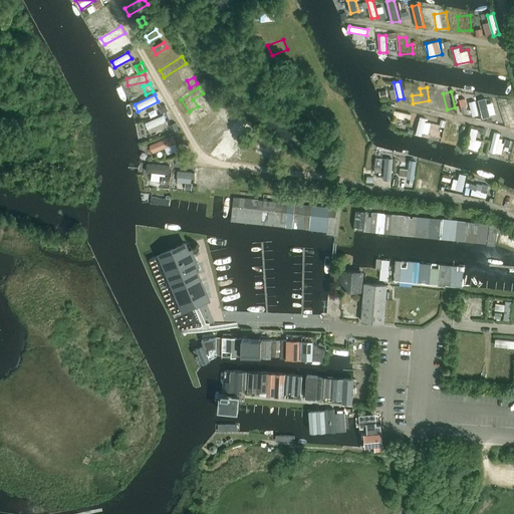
[(441,96),(434,96),(434,107),(442,107),(441,96)]
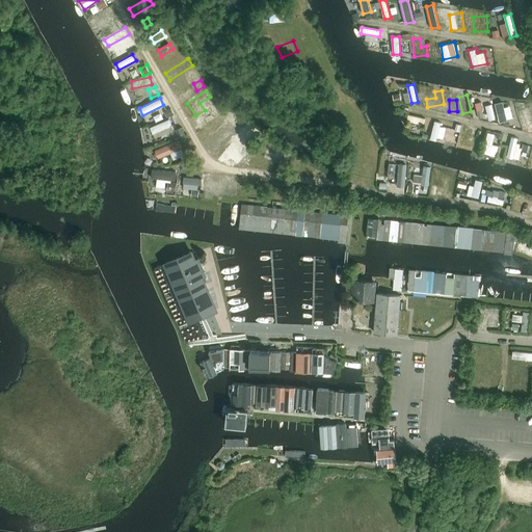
[(503,103),(496,104),(500,122),(507,121),(503,103)]
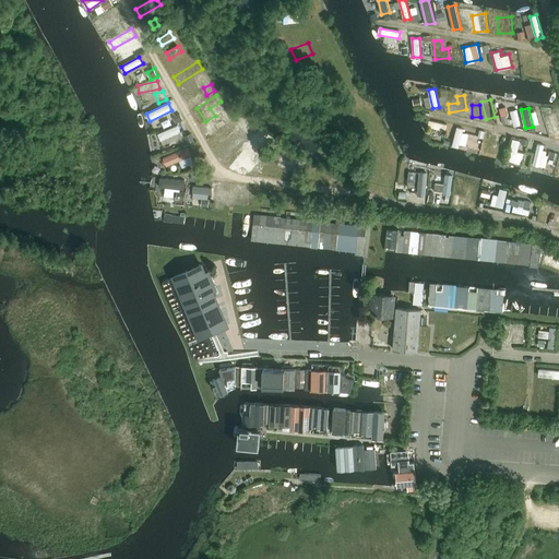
[(551,131),(558,129),(558,110),(547,114),(551,131)]
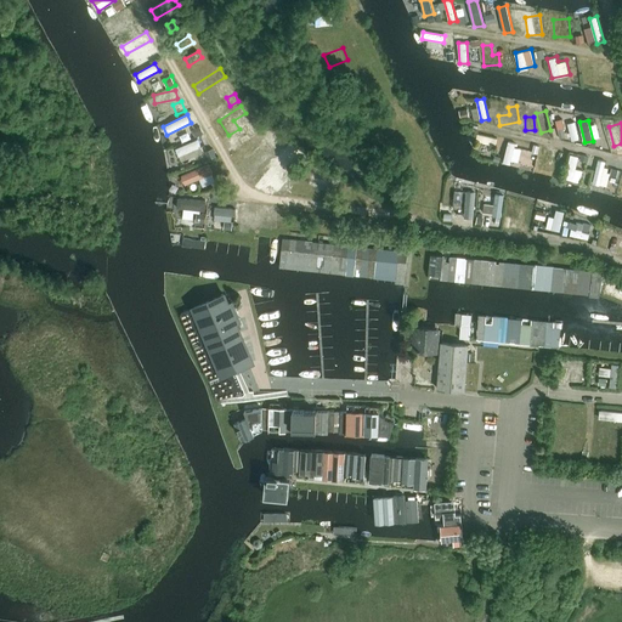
[(204,135),(201,128),(192,131),(196,139),(204,135)]
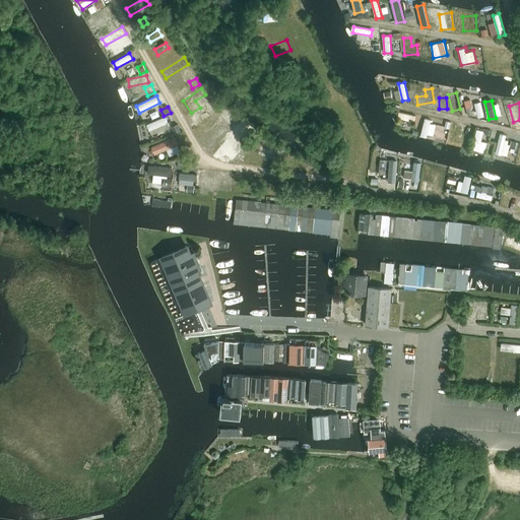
[(202,119),(213,113),(210,107),(199,112),(202,119)]
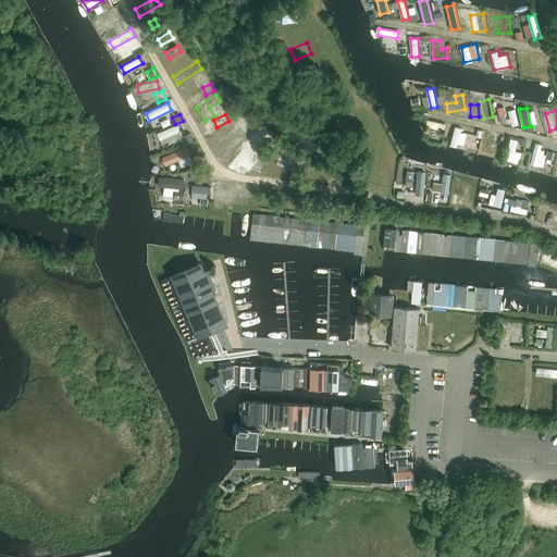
[(161,120),(155,123),(158,130),(164,126),(161,120)]
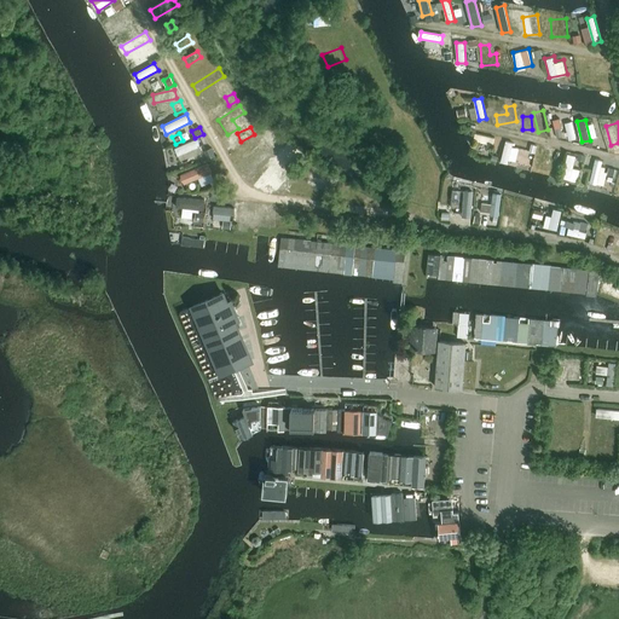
[(475,133),(474,140),(495,145),(496,138),(475,133)]
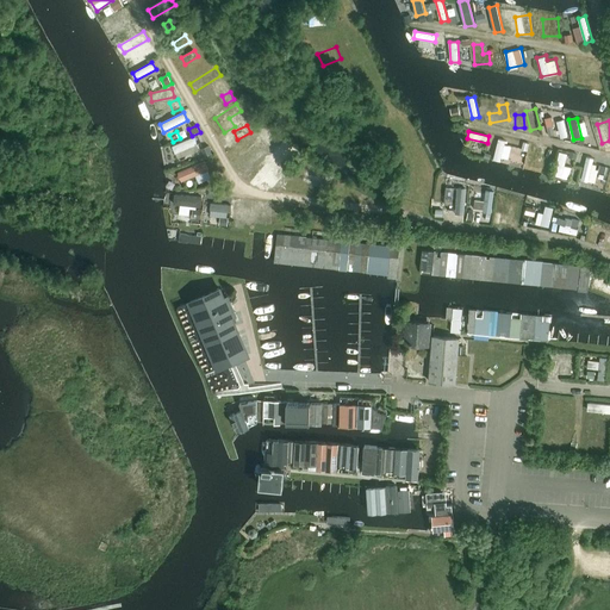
[(256,135),(234,147),(241,160),(263,148),(256,135)]
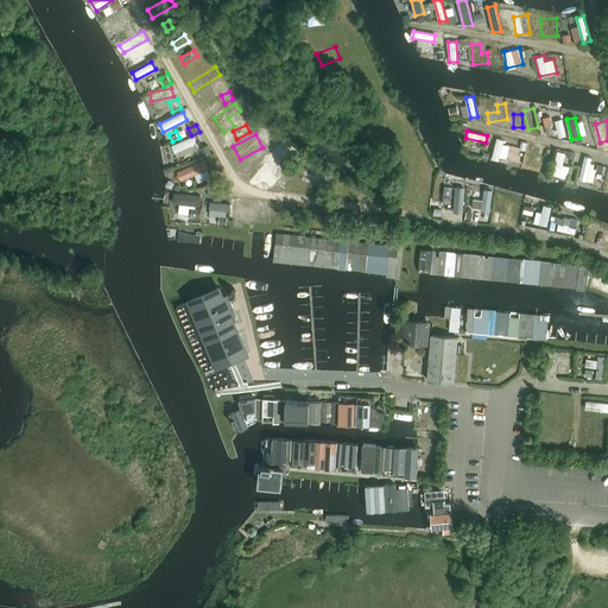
[(194,137),(172,146),(175,153),(196,144),(194,137)]
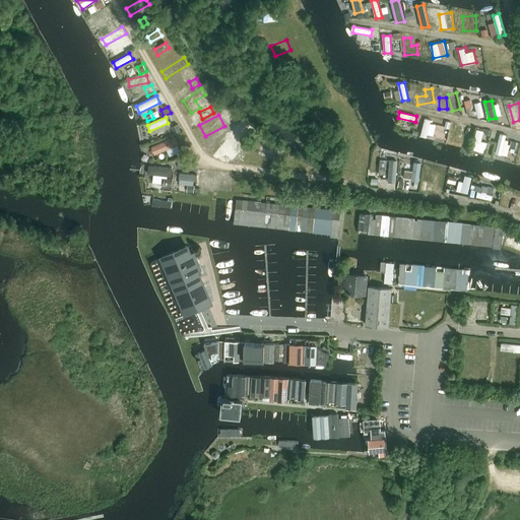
[(426,119),(420,136),(427,138),(432,120),(426,119)]
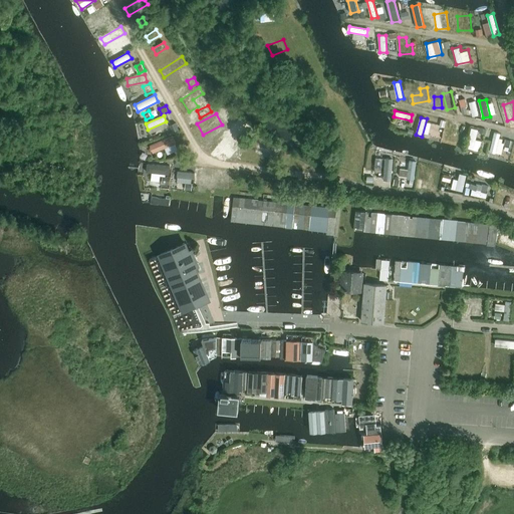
[(444,138),(457,141),(461,123),(448,120),(444,138)]
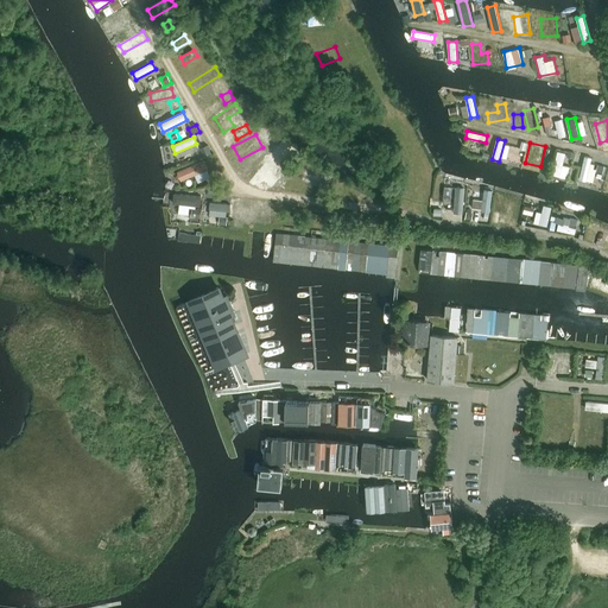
[(209,146),(202,149),(204,157),(213,153),(209,146)]
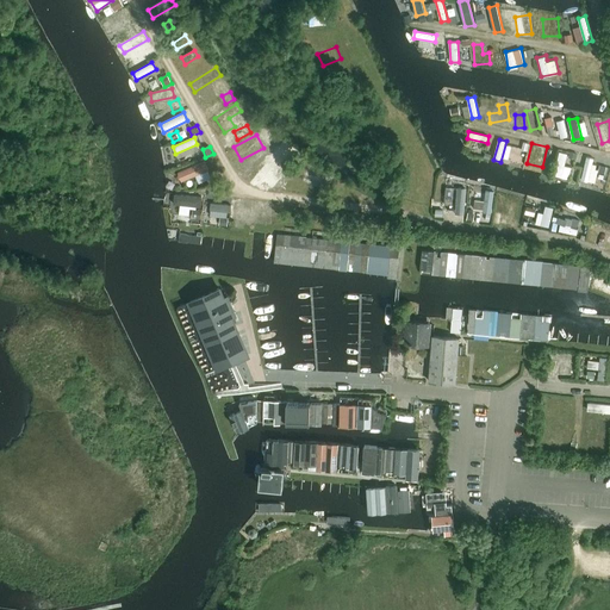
[(560,153),(554,175),(562,178),(568,155),(560,153)]
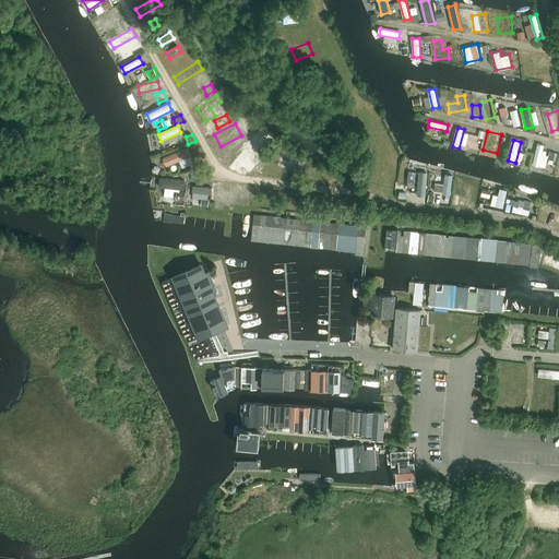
[(538,144),(533,164),(545,167),(548,156),(546,155),(547,152),(544,151),(545,145),(538,144)]
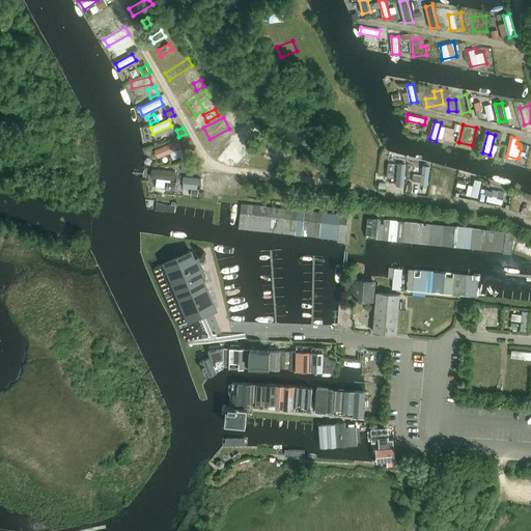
[(178,141),(156,149),(159,158),(172,152),(174,159),(184,156),(178,141)]
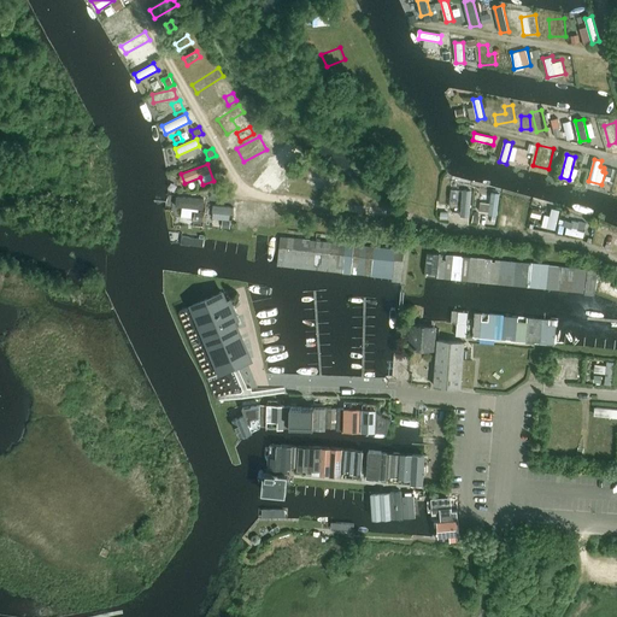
[(283,180),(289,168),(282,164),(276,176),(283,180)]
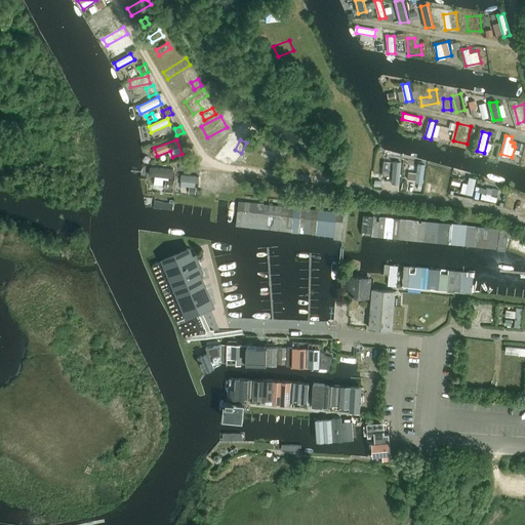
[(394,161),(392,184),(400,185),(402,162),(394,161)]
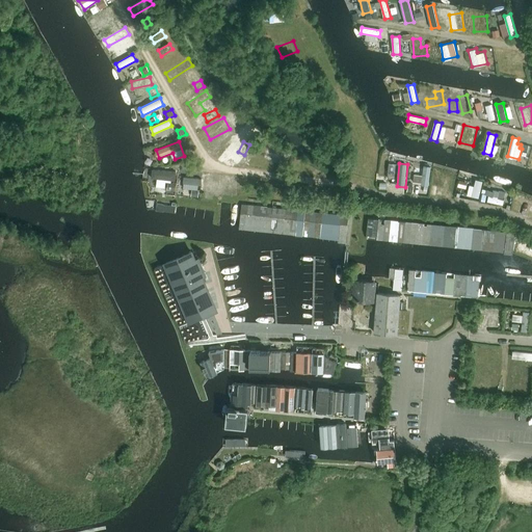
[(415,175),(414,182),(422,183),(421,185),(429,186),(431,167),(424,166),(423,176),(415,175)]
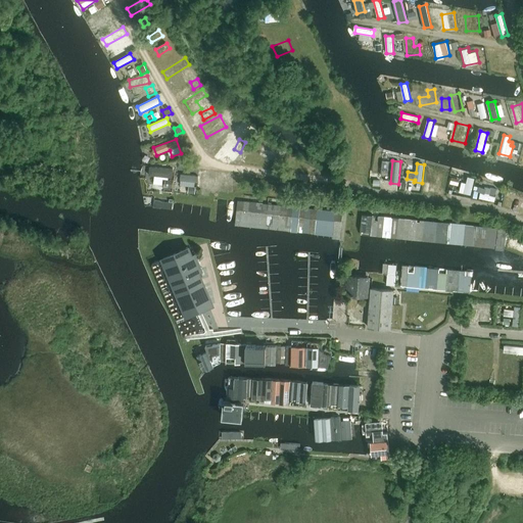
[(151,167),(150,175),(173,178),(174,170),(151,167)]
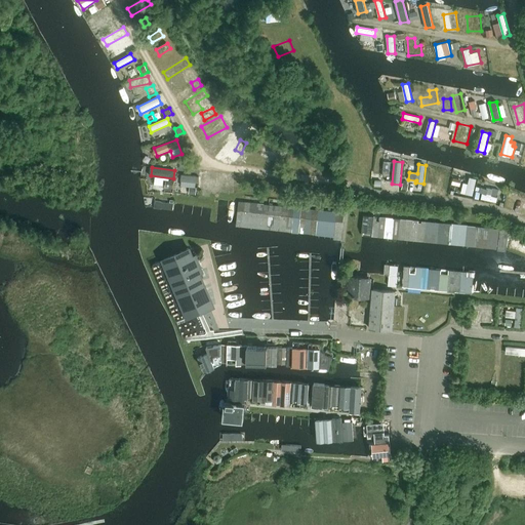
[(210,172),(210,183),(232,183),(232,173),(210,172)]
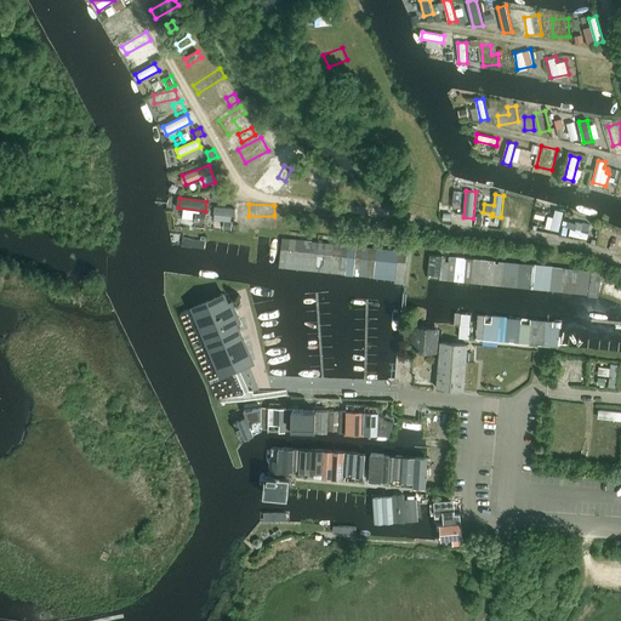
[(556,210),(551,229),(559,232),(564,212),(556,210)]
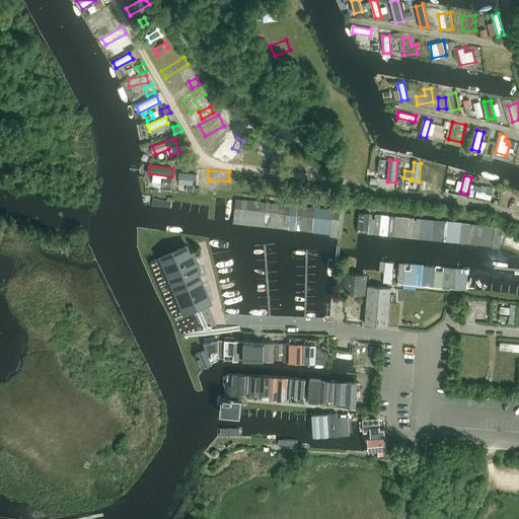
[(477,191),(476,197),(491,200),(494,188),(482,186),(480,192),(477,191)]
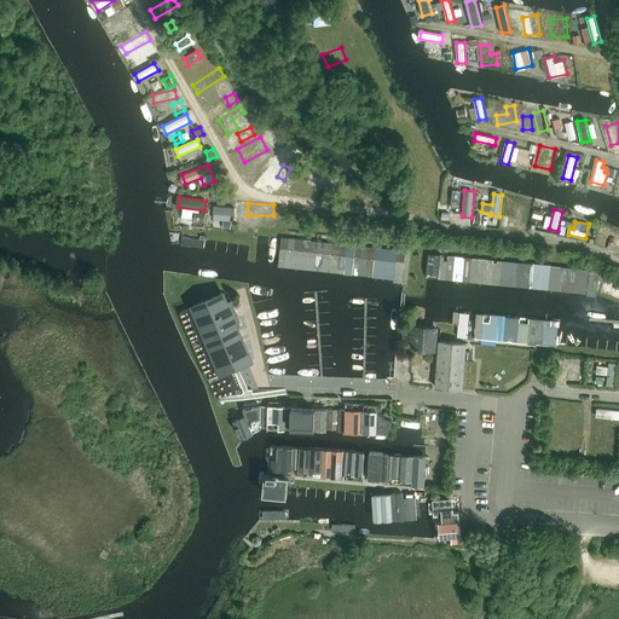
[(285,268),(289,238),(282,238),(278,267),(285,268)]
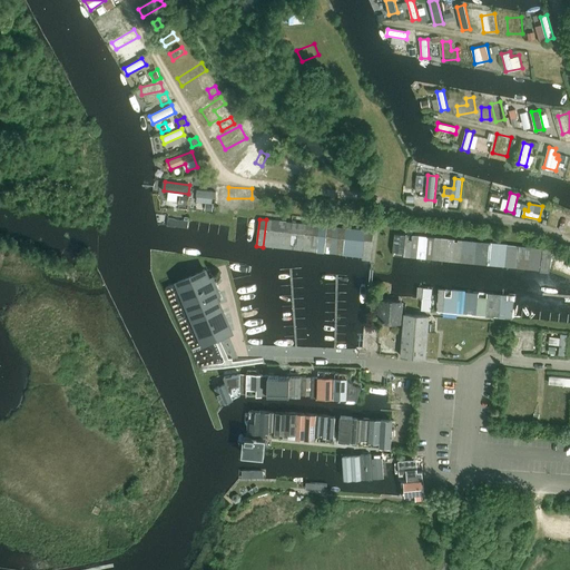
[(273,220),(266,219),(263,247),(269,247),(273,220)]
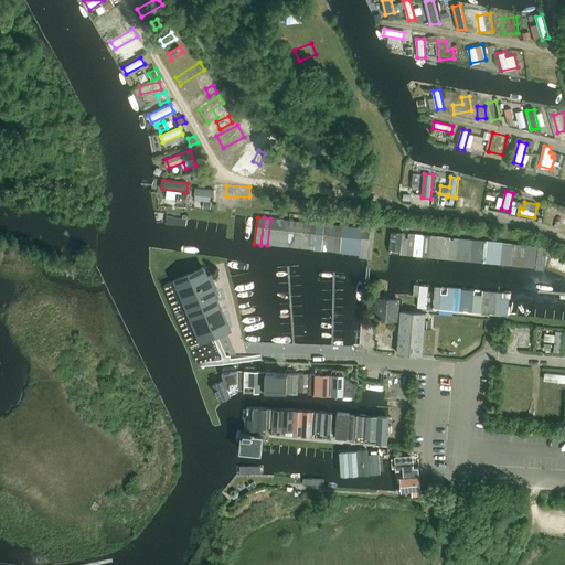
[(277,220),(270,219),(267,245),(274,246),(277,220)]
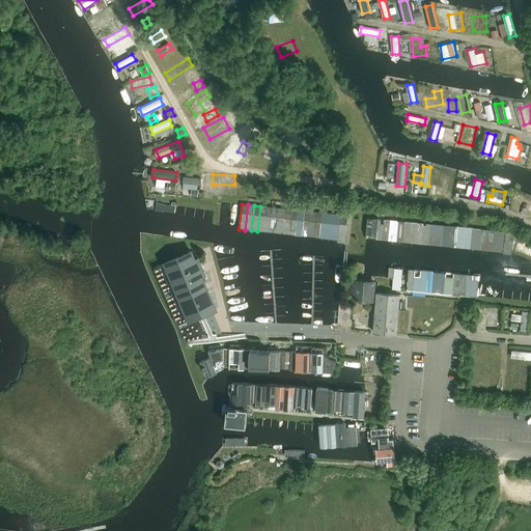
[(267,206),(260,206),(257,231),(264,232),(267,206)]
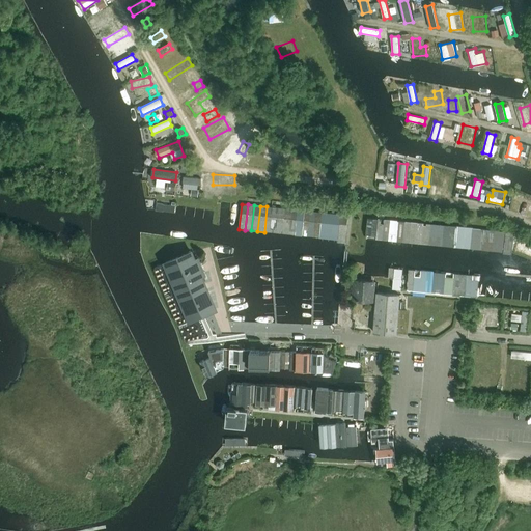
[(279,207),(273,207),(270,232),(276,233),(279,207)]
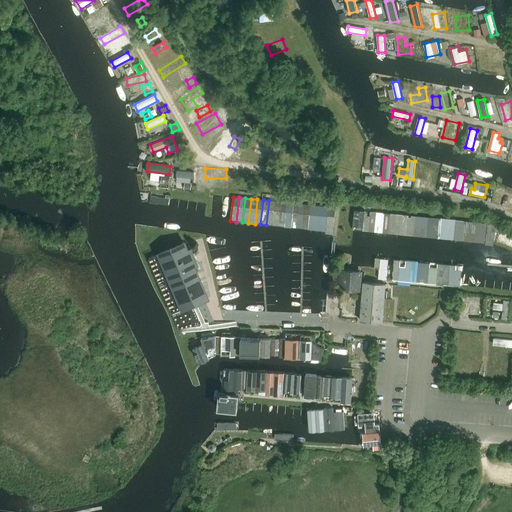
[(269,200),(266,225),(272,225),(275,201),(269,200)]
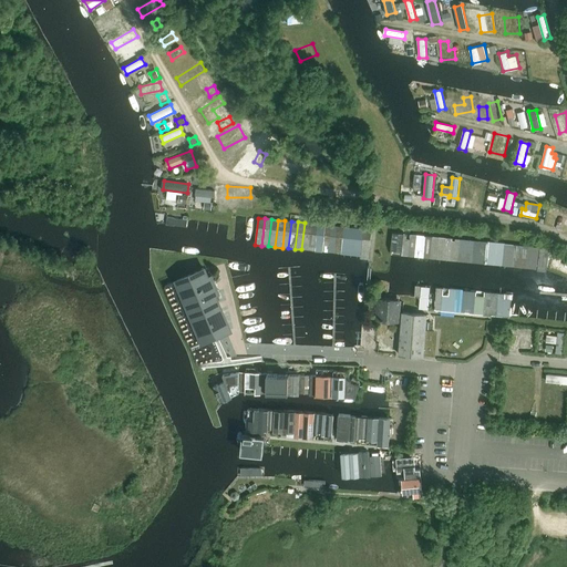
[(311,224),(305,223),(301,249),(308,250),(311,224)]
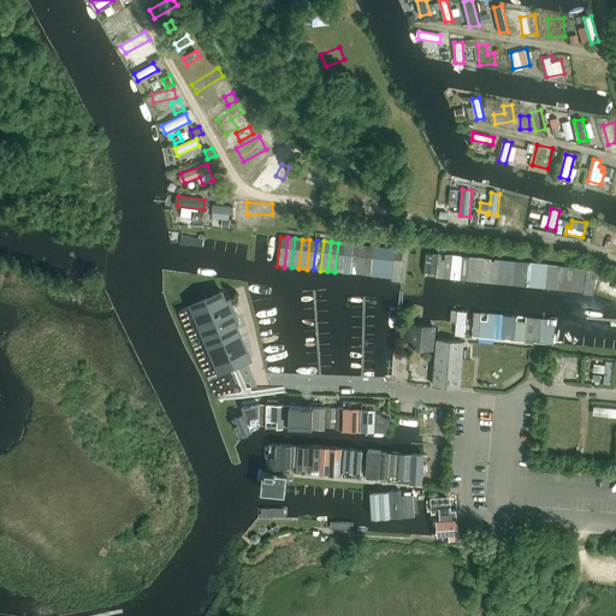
[(345,243),(338,243),(335,272),(342,273),(345,243)]
